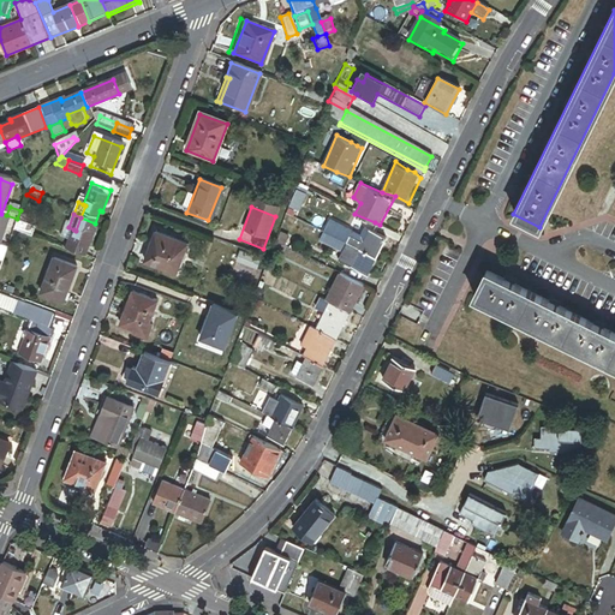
[(95,224),(81,218),(76,231),(73,230),(69,240),(88,248),(93,237),(90,236),(95,224)]
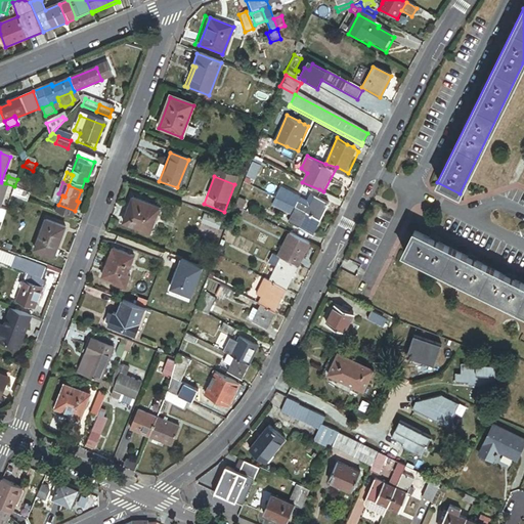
[(28,197),(13,190),(10,198),(25,205),(28,197)]
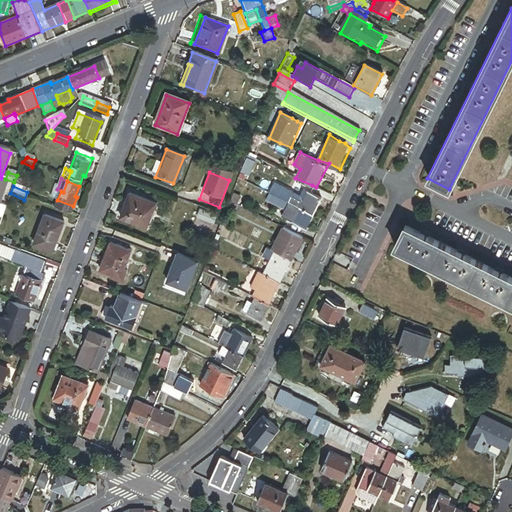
[(276,190),(273,196),(287,203),(290,196),(276,190)]
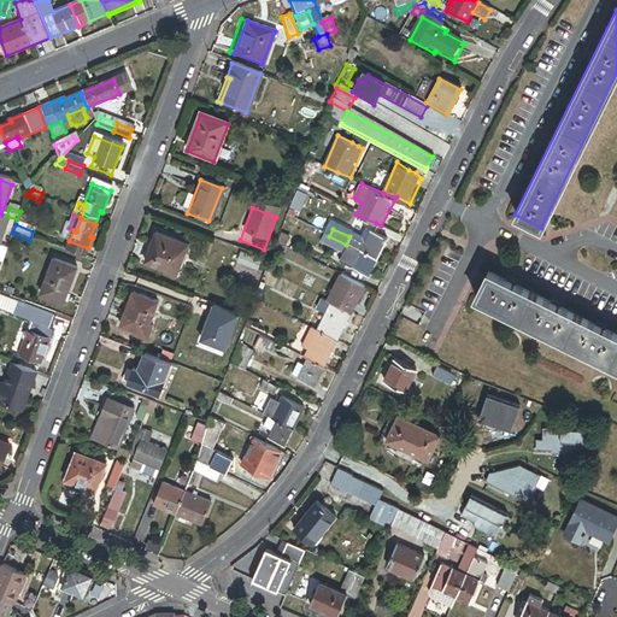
[(368,231),(364,229),(358,241),(350,236),(346,245),(358,251),(368,231)]
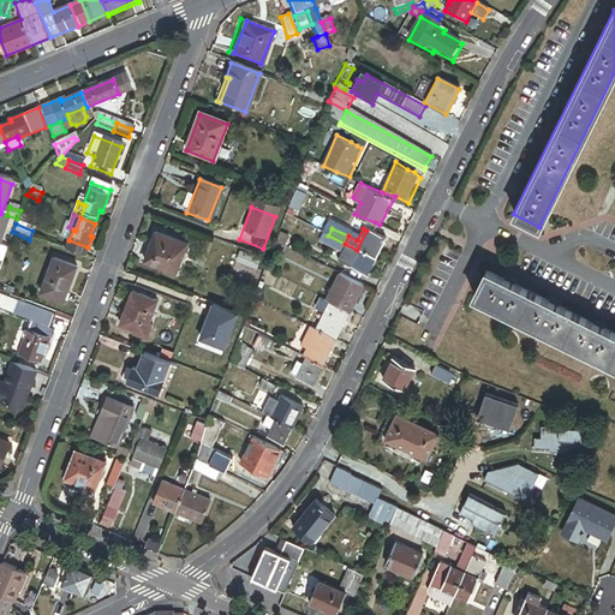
[(357,250),(374,258),(383,238),(366,231),(357,250)]
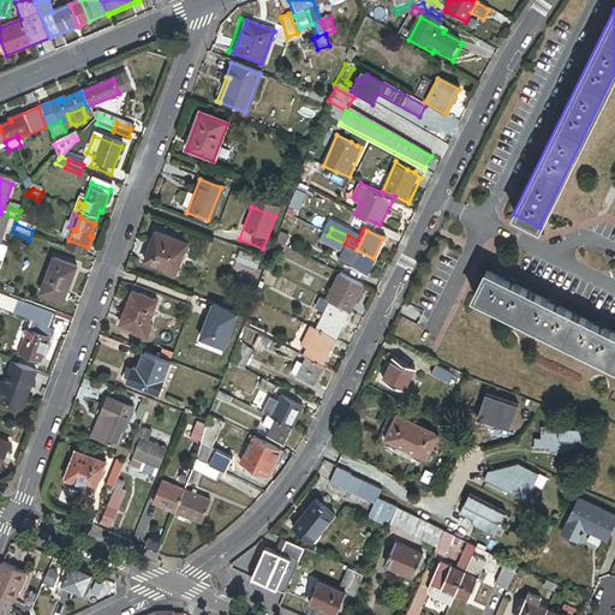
[(156,233),(144,263),(177,275),(187,246),(156,233)]
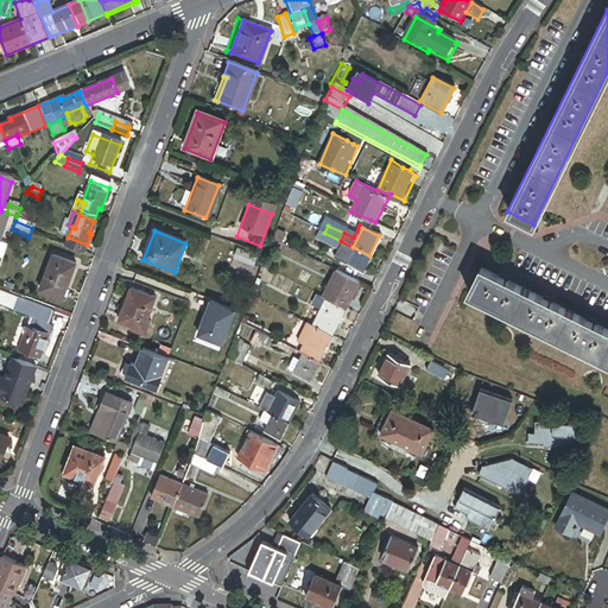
[(320,241),(324,233),(318,230),(314,239),(320,241)]
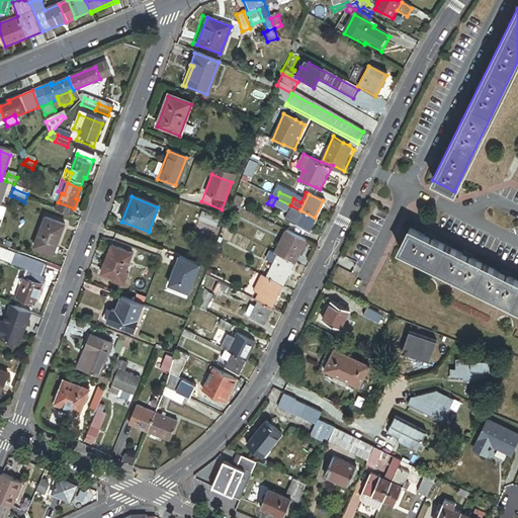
[(290,205),(276,198),(272,205),(286,212),(290,205)]
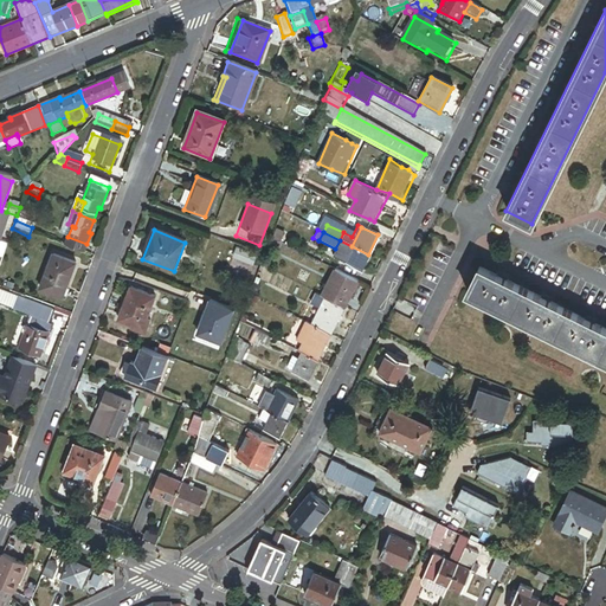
[(352,246),(340,240),(335,249),(330,258),(343,264),(352,246)]
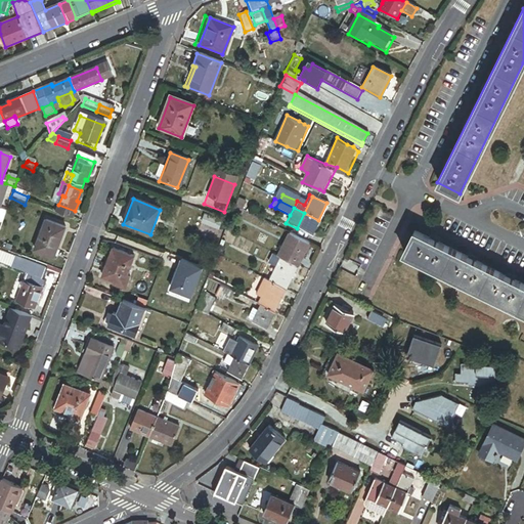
[(311,234),(318,220),(304,213),(297,228),(311,234)]
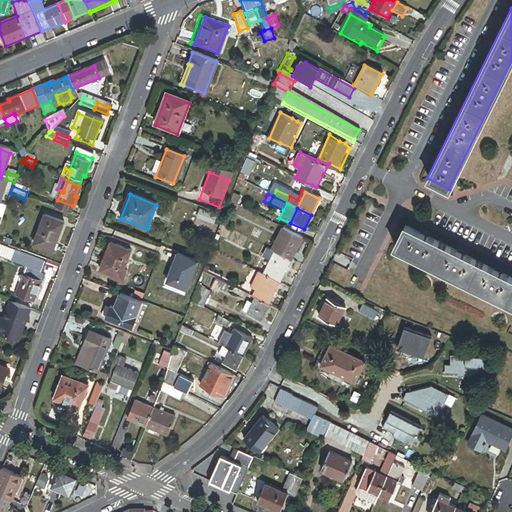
[(216,216),(198,210),(195,219),(213,226),(216,216)]
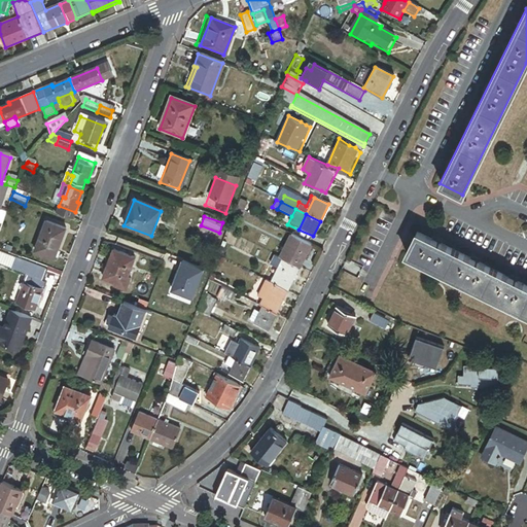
[(46,226),(34,256),(51,262),(64,234),(46,226)]
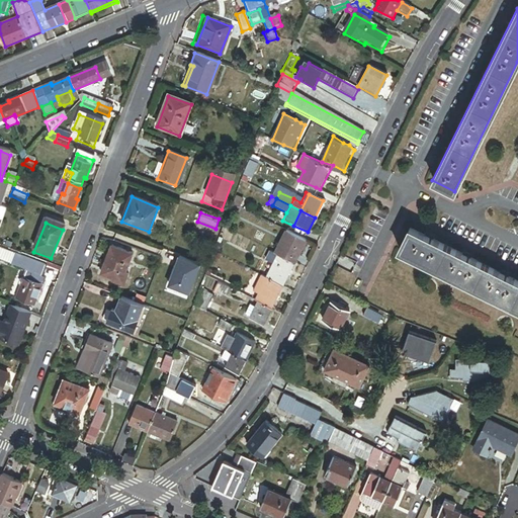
[(517,281),(409,229),(398,250),(517,309),(517,281)]
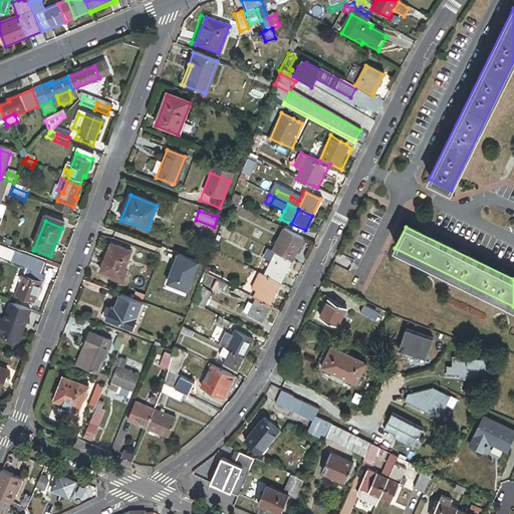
[(301,238),(282,229),(271,251),(273,253),(290,261),(301,238)]
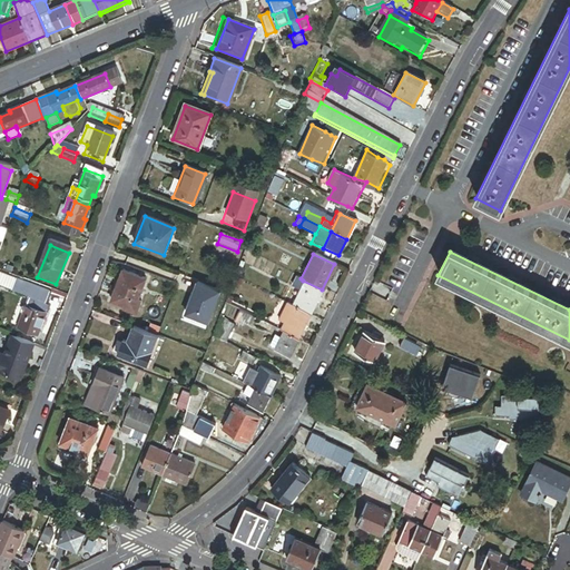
[(120,273),(109,301),(133,310),(144,281),(120,273)]
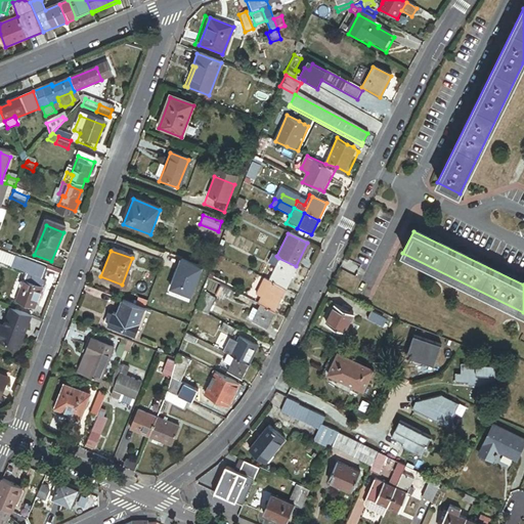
[(25,276),(40,282),(45,270),(13,258),(9,269),(26,275),(25,276)]
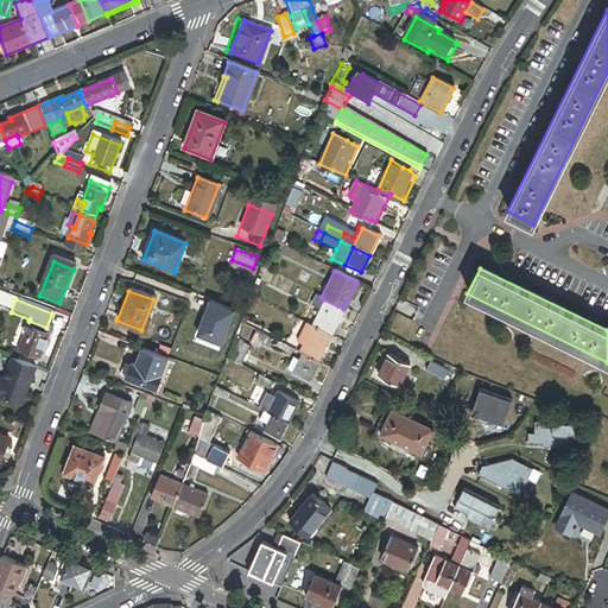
[(323,299),(310,325),(330,335),(343,309),(323,299)]
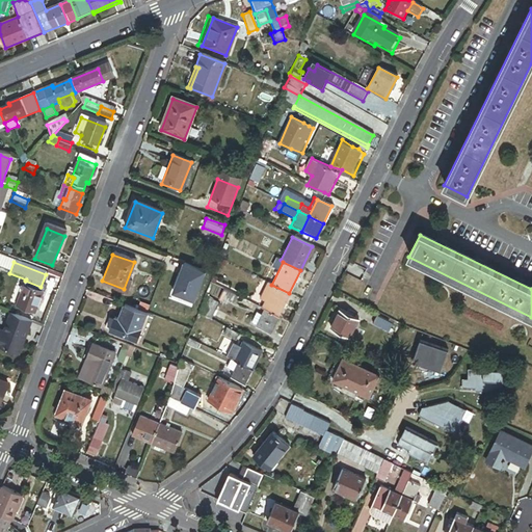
[(192,304),(206,271),(183,263),(170,296),(192,304)]
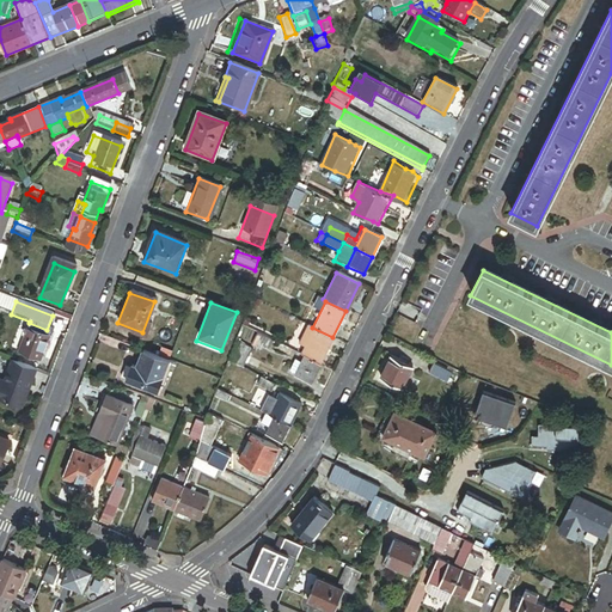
[(29,323),(17,355),(37,363),(50,331),(47,330),(29,323)]
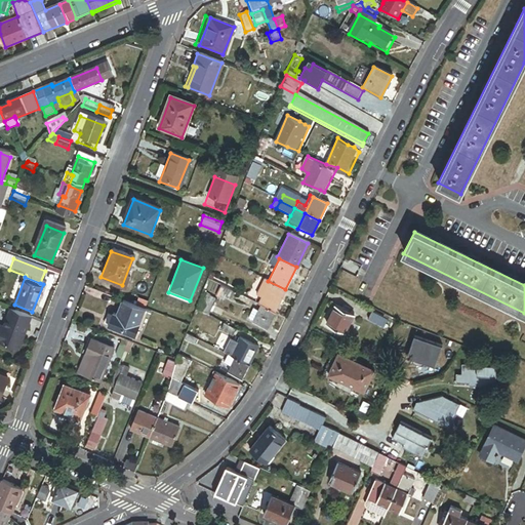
[(268,281),(263,279),(254,295),(259,297),(268,281)]
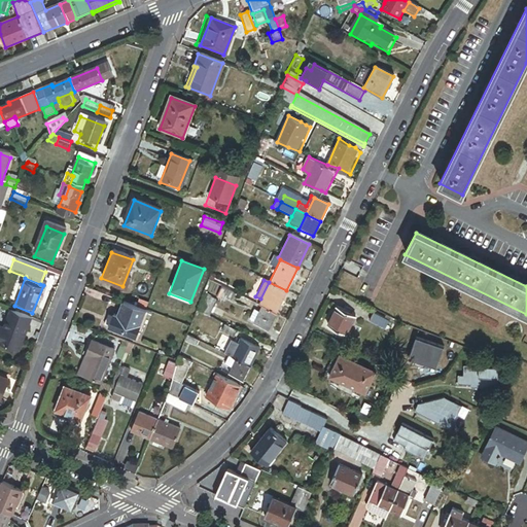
[(286,290),(269,282),(260,299),(257,306),(259,307),(274,314),(286,290)]
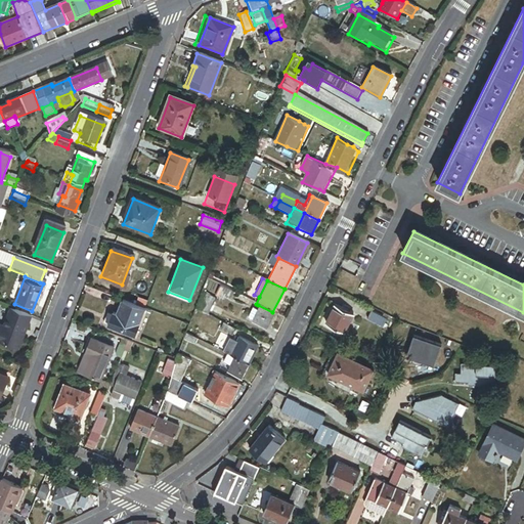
[(233,293),(219,286),(215,293),(217,294),(215,297),(221,300),(223,297),(229,300),(233,293)]
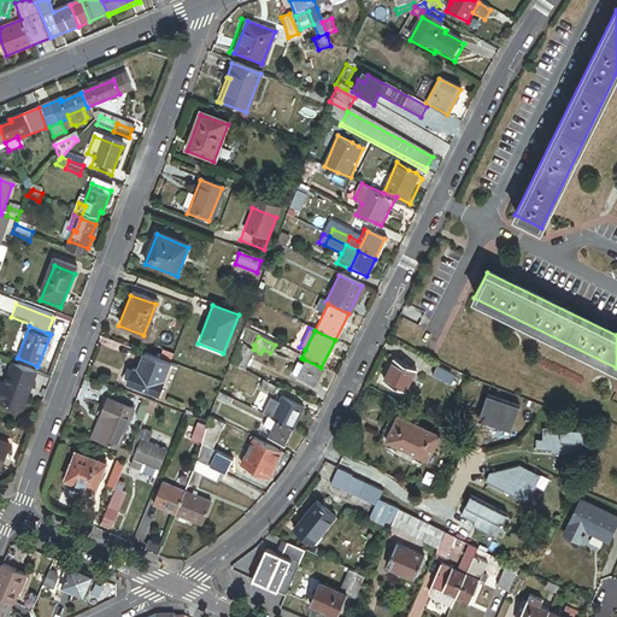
[(254,353),(239,346),(238,348),(252,356),(254,353)]
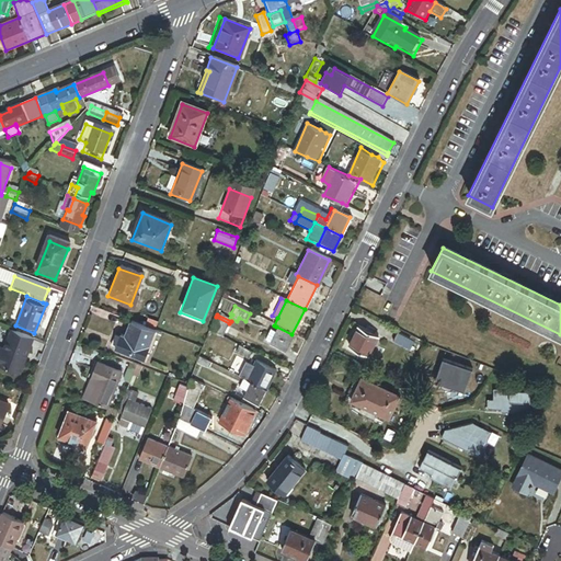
[(216,317),(208,331),(222,339),(229,323),(216,317)]
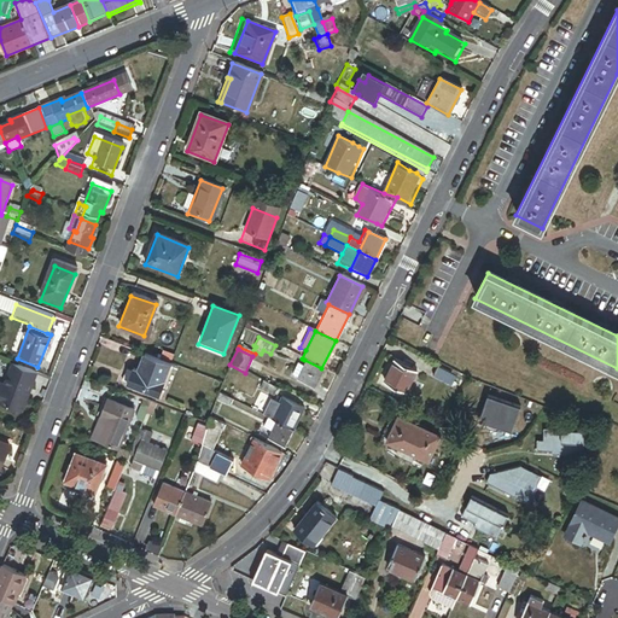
[(170,363),(144,354),(136,372),(132,369),(126,385),(157,397),(170,363)]
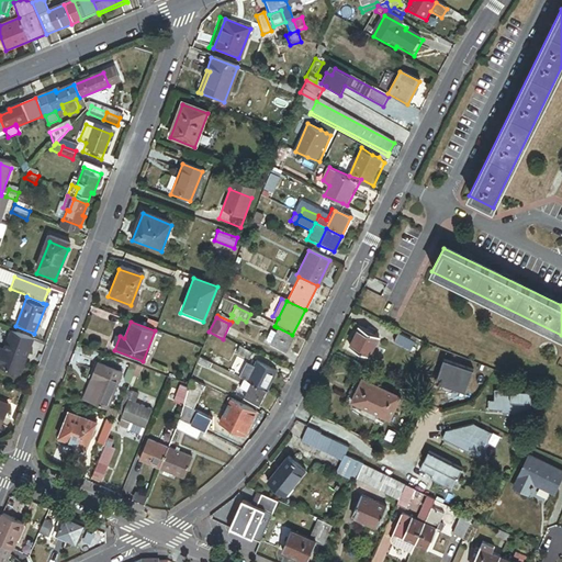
[(283,353),(292,335),(277,327),(274,333),(269,344),(268,346),(283,353)]
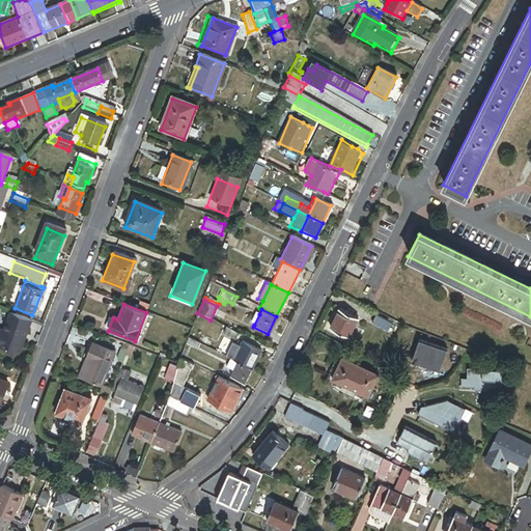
[(359,318),(339,309),(330,329),(348,338),(359,318)]
